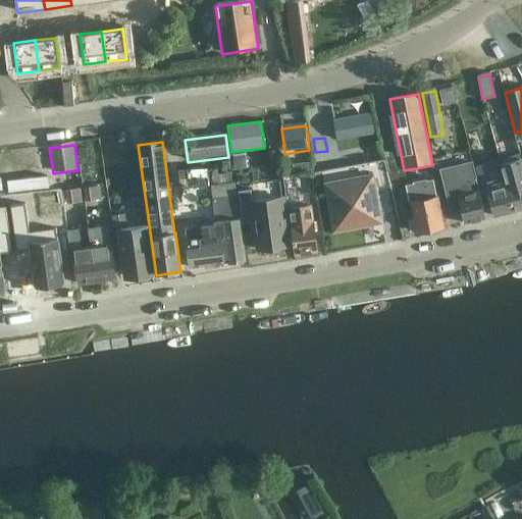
[(499,160),(501,165),(500,165),(504,183),(512,213),(521,210),(521,160),(521,159),(517,160),(515,155),(499,160)]
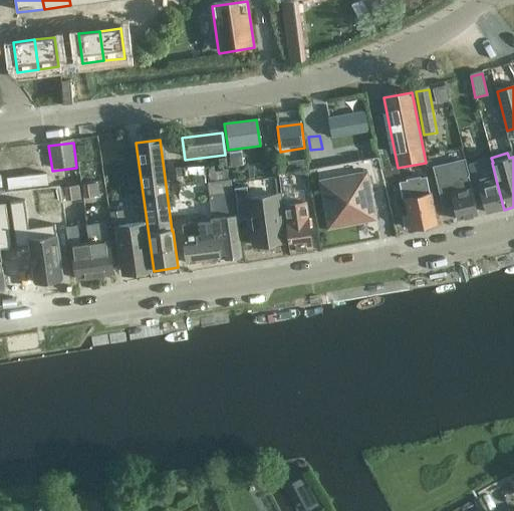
[(464,162),(434,169),(438,184),(444,211),(454,209),(457,222),(478,216),(468,177),(464,162)]
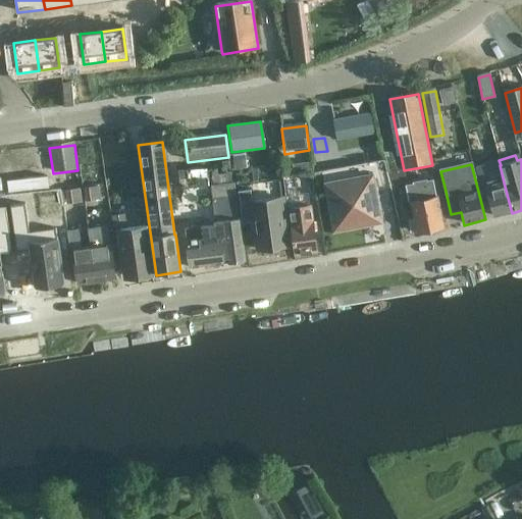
[(373,174),(324,185),(333,234),(382,224),(373,174)]
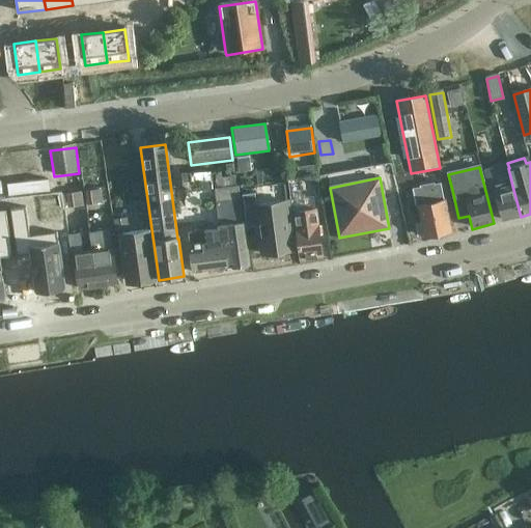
[(9,184),(10,195),(51,191),(50,179),(9,184)]
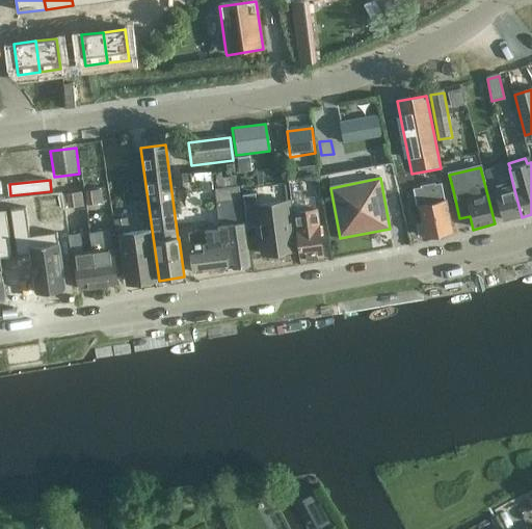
[(417,192),(420,207),(419,207),(425,239),(452,233),(446,202),(442,185),(431,186),(430,184),(419,186),(420,192),(417,192)]
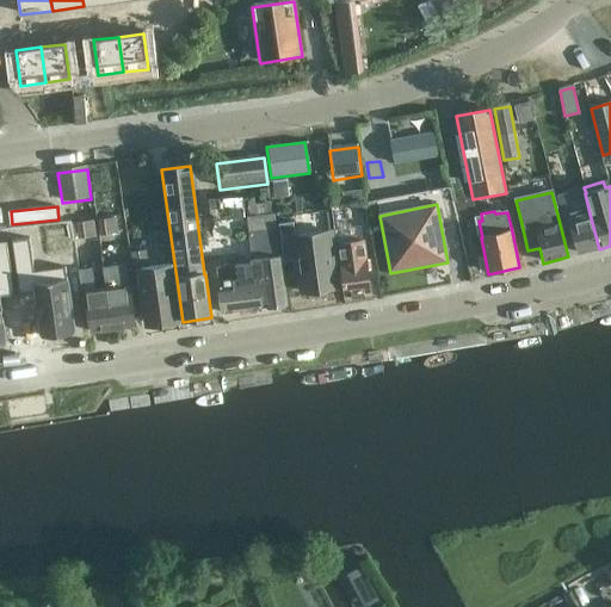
[(568,216),(569,220),(568,220),(579,255),(599,249),(590,214),(582,216),(581,212),(568,216)]
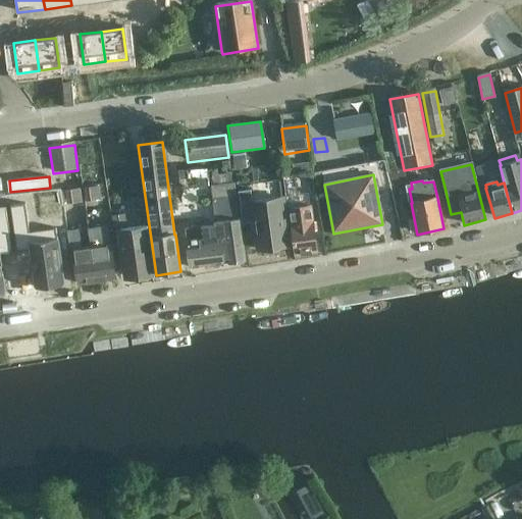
[(305,203),(317,202),(314,184),(302,186),(305,203)]
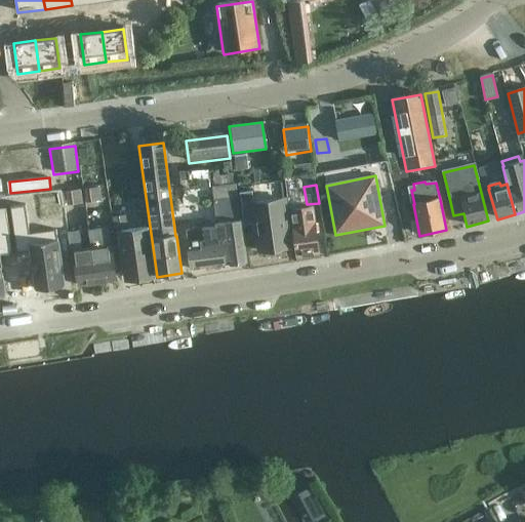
[(235,186),(208,190),(214,229),(219,268),(247,264),(235,186)]
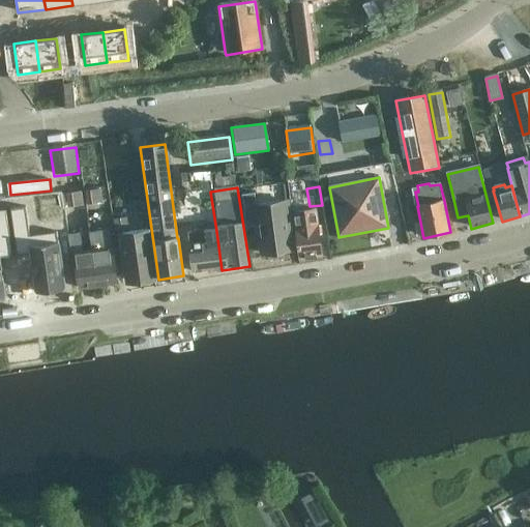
[(255,195),(241,196),(245,221),(257,218),(262,256),(265,255),(268,257),(274,256),(276,254),(293,252),(287,203),(256,206),(255,195)]
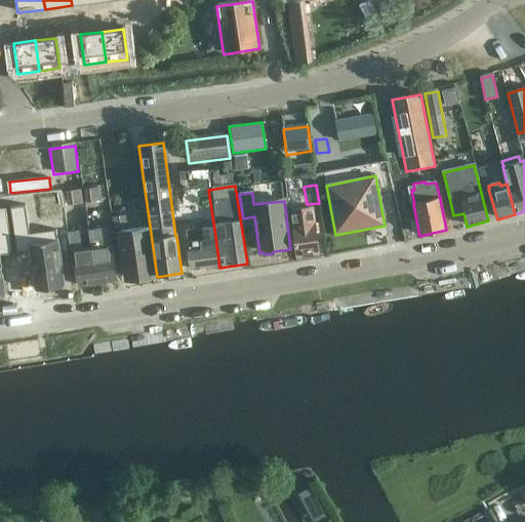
[(26,206),(10,208),(17,254),(31,252),(36,291),(65,287),(56,231),(30,235),(26,206)]
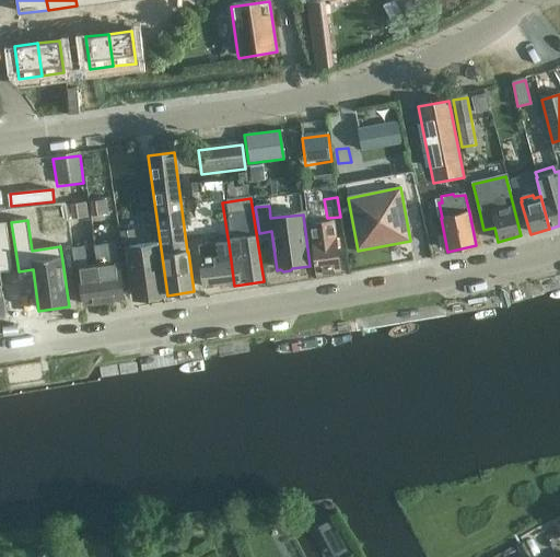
[(0,315),(4,315),(0,281),(0,274),(13,273),(7,222),(0,223),(0,315)]
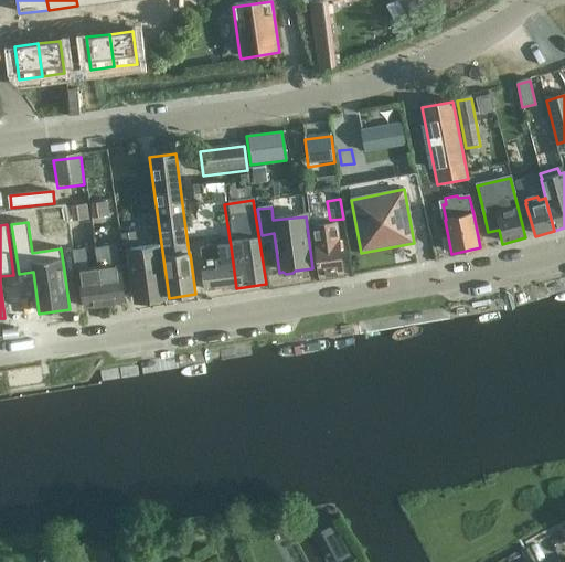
[(320,277),(344,274),(337,225),(312,229),(320,277)]
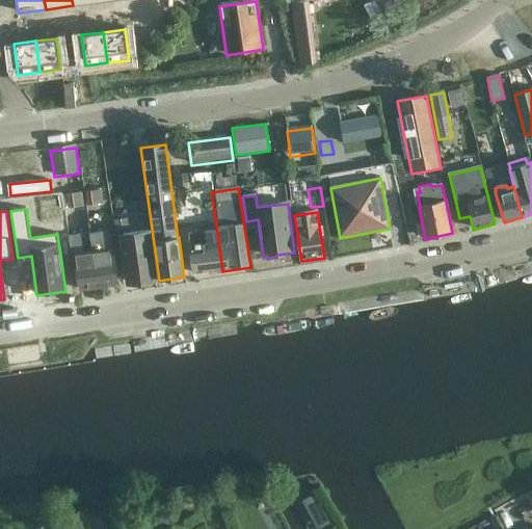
[(147,217),(113,221),(115,237),(122,236),(129,285),(155,281),(147,217)]
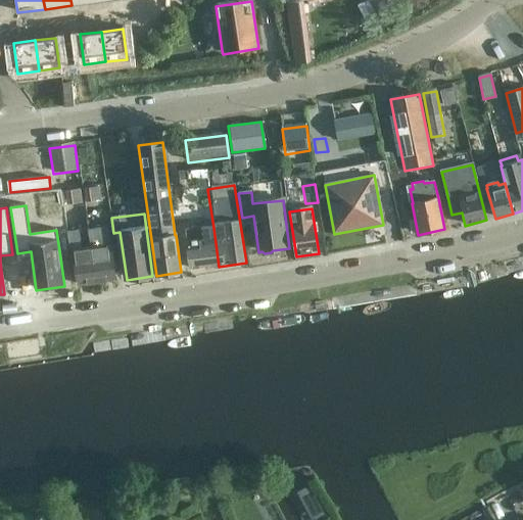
[(90,231),(93,250),(98,284),(116,281),(108,228),(90,231)]
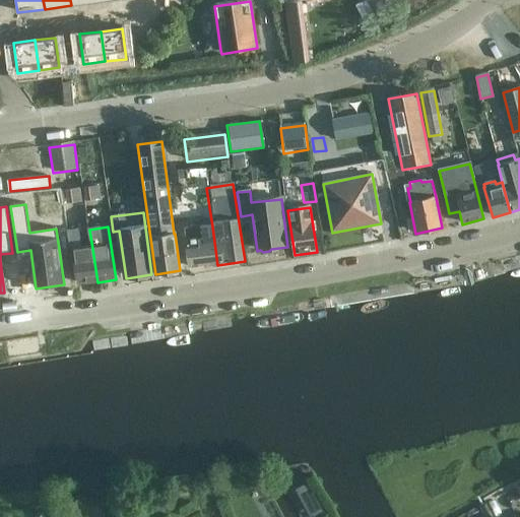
[(212,227),(185,230),(187,247),(190,268),(217,265),(212,227)]
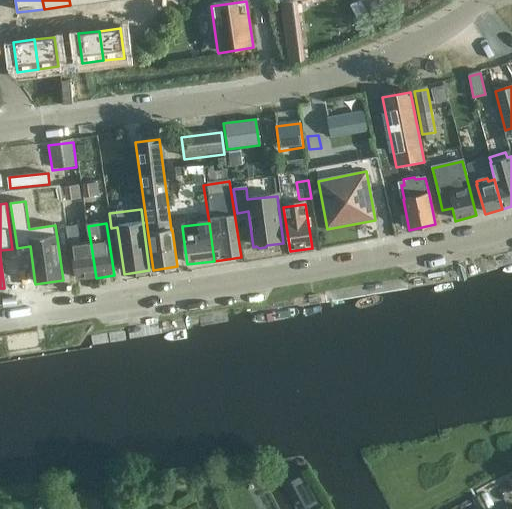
[(66,229),(67,237),(68,247),(73,247),(77,280),(96,278),(91,245),(80,247),(78,227),(66,229)]
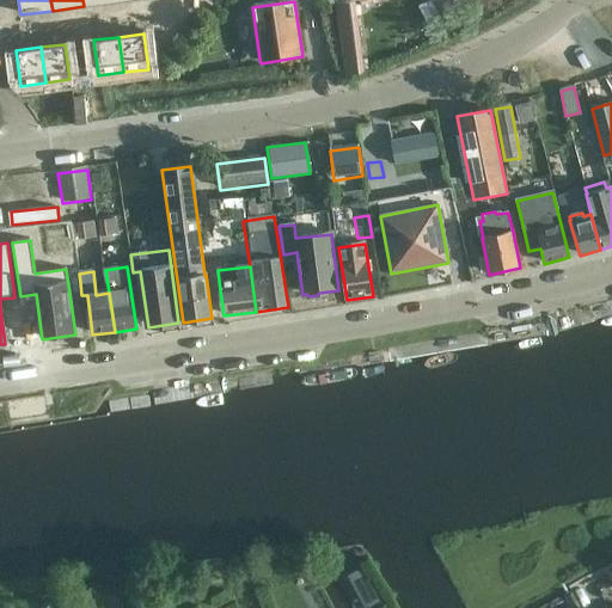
[(336,572),(352,607),(371,607),(383,602),(363,560),(336,572)]
